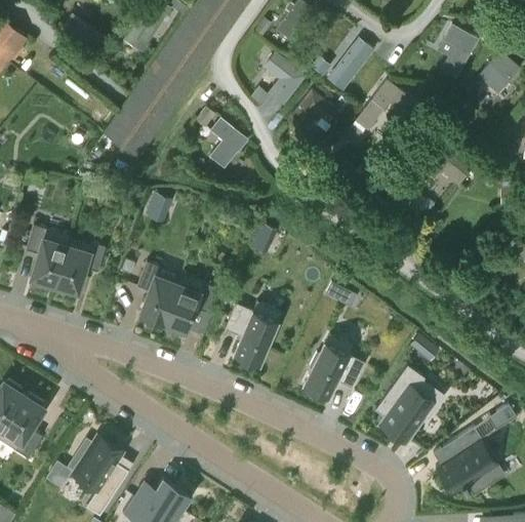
[(137,158),(250,0),(199,0),(196,5),(131,96),(123,108),(104,134),(137,158)]
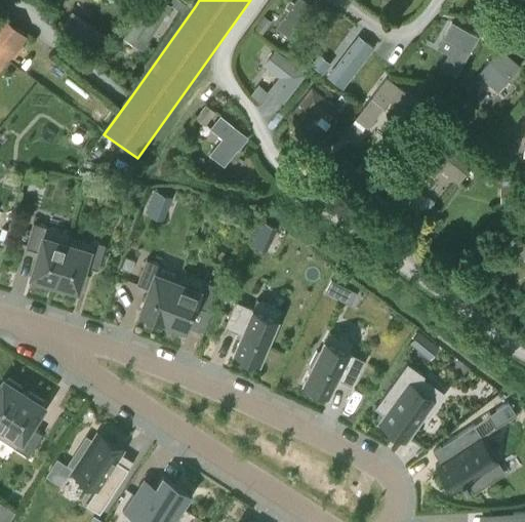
[(165,0),(146,0),(123,35),(140,46),(170,3),(165,0)]
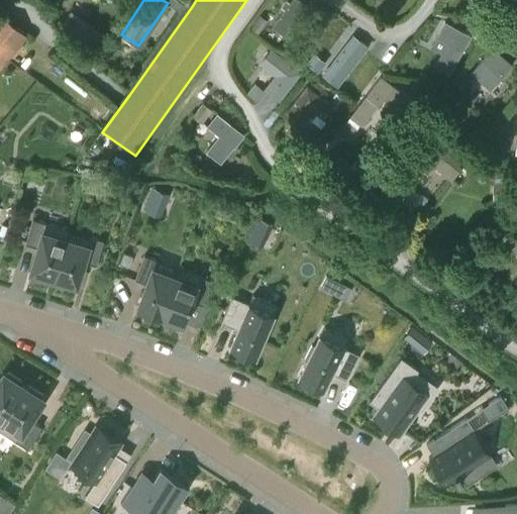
[(297,0),(292,0),(271,29),(284,38),(307,7),(297,0)]
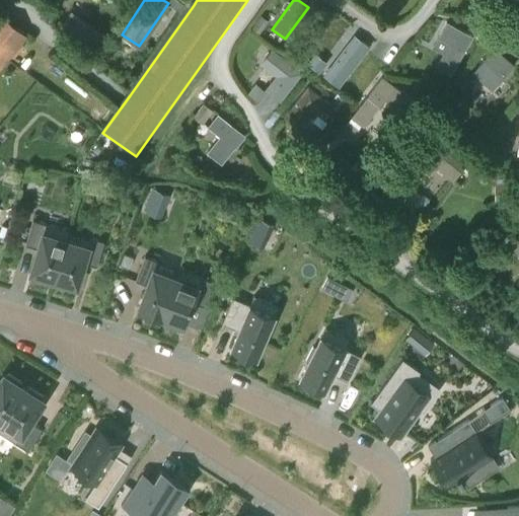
[(62,24),(95,48),(103,35),(70,12),(62,24)]
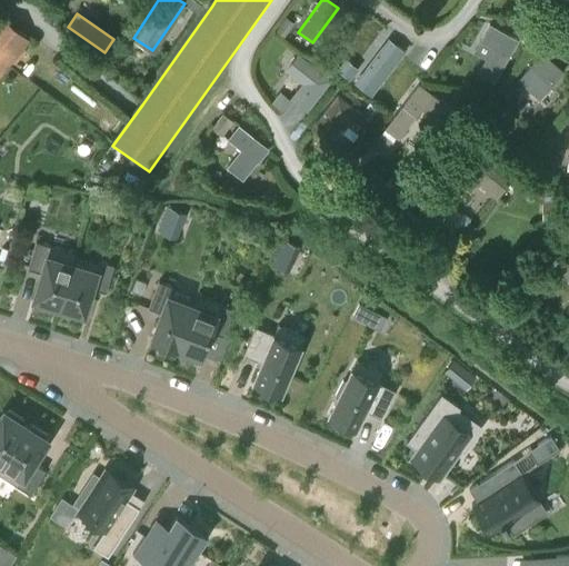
[(0,16),(0,75),(30,41),(0,16)]
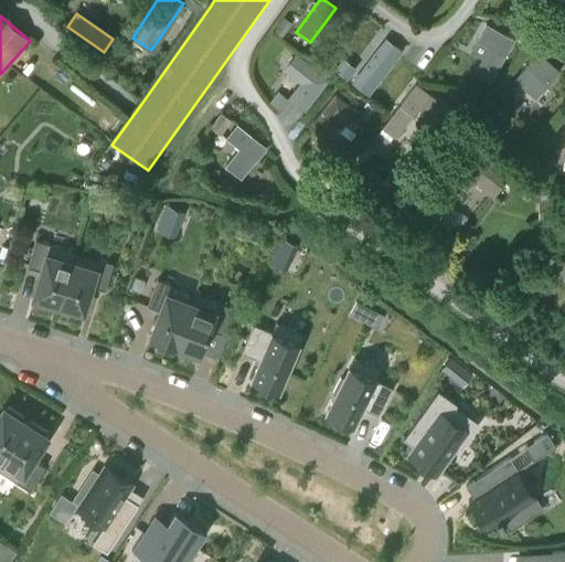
[(283,39),(292,25),(284,19),(274,32),(283,39)]
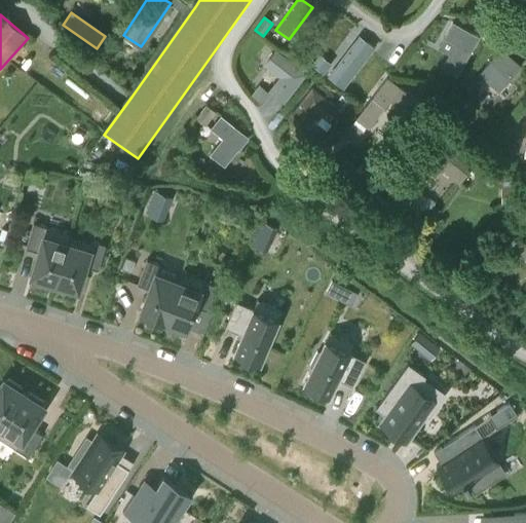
[(443,69),(457,77),(478,39),(451,25),(444,38),(456,44),(450,55),(443,69)]
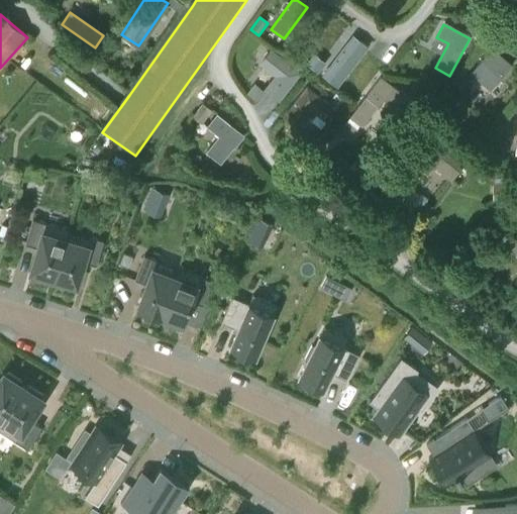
[(474,27),(470,35),(482,42),(486,33),(474,27)]
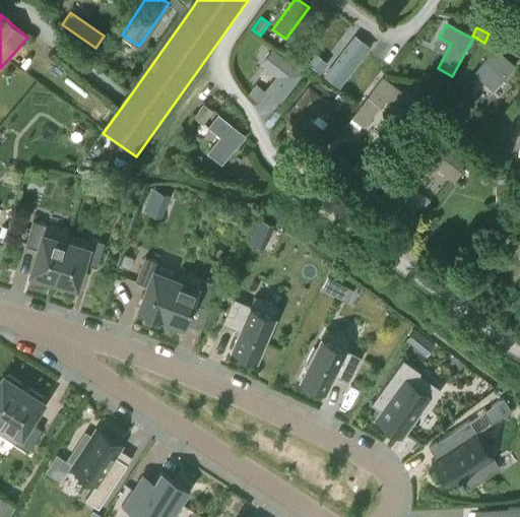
[(323,79),(338,90),(367,52),(351,41),(323,79)]
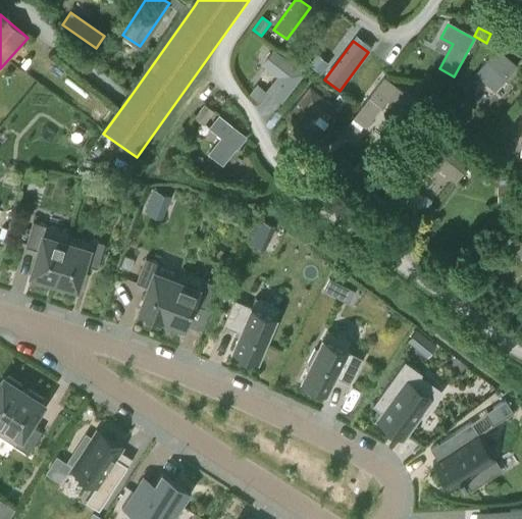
[(475,74),(496,92),(517,65),(497,49),(475,74)]
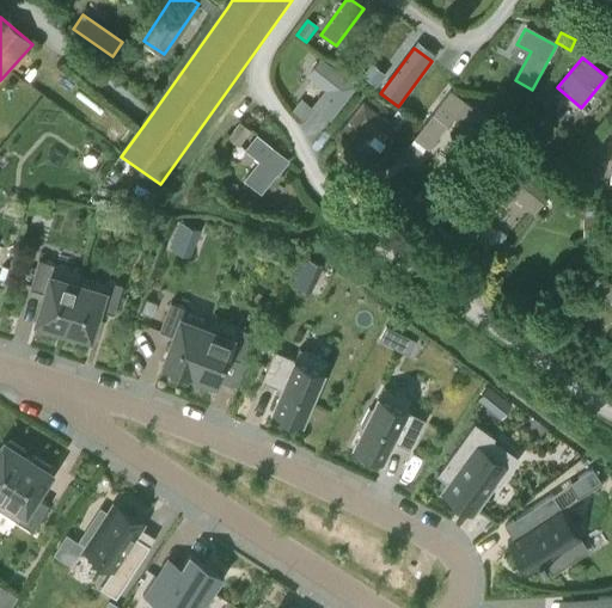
[(355,93),(320,65),(306,83),(324,96),(310,112),(328,127),(355,93)]
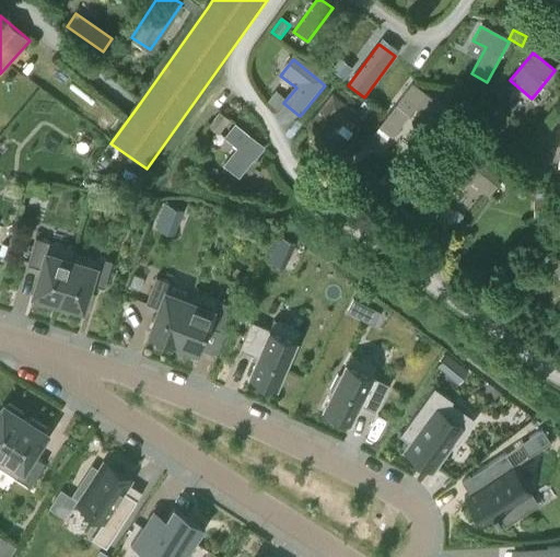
[(339,65),(331,74),(341,83),(349,73),(339,65)]
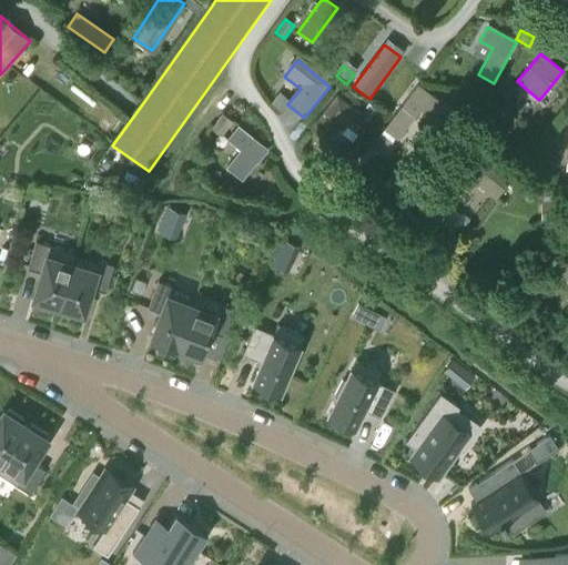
[(384,130),(397,140),(422,109),(440,123),(450,110),(418,84),(384,130)]
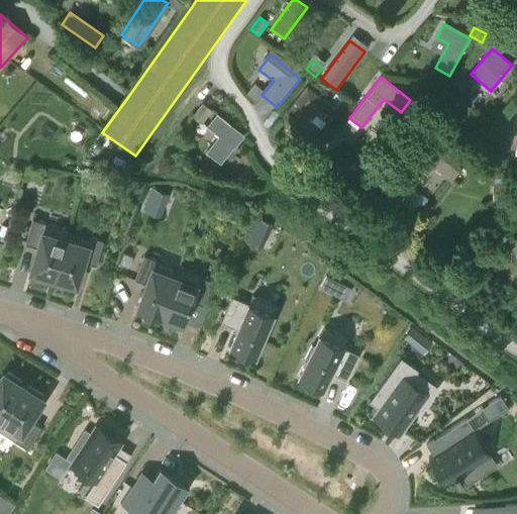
[(472,84),(462,81),(459,94),(469,96),(472,84)]
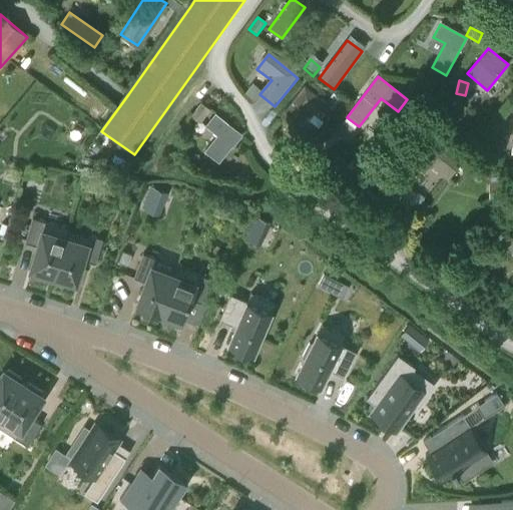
[(331,107),(304,87),(281,117),(294,127),(307,111),(320,120),(331,107)]
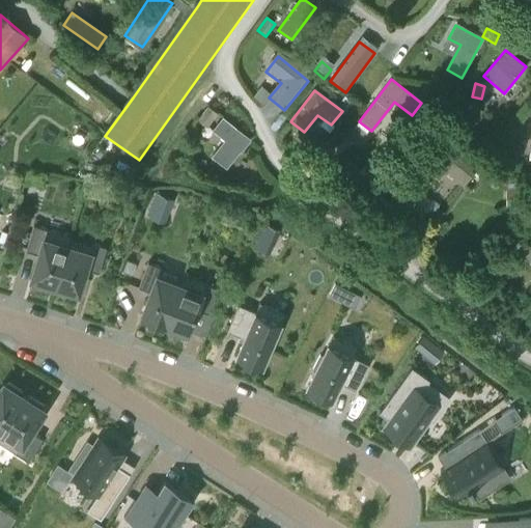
[(344,104),(341,107),(348,112),(354,104),(344,96),(341,102),(344,104)]
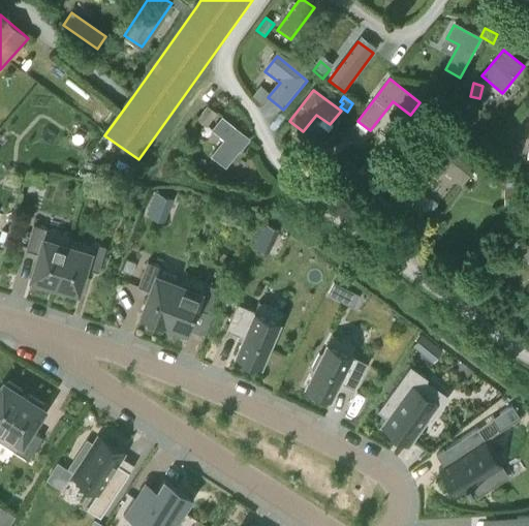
[(209,111),(198,124),(209,131),(219,118),(209,111)]
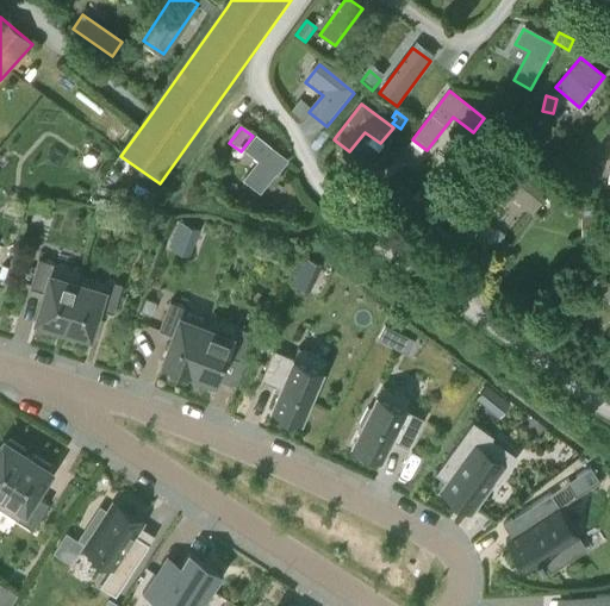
[(246,150),(278,175),(288,162),(256,137),(246,150)]
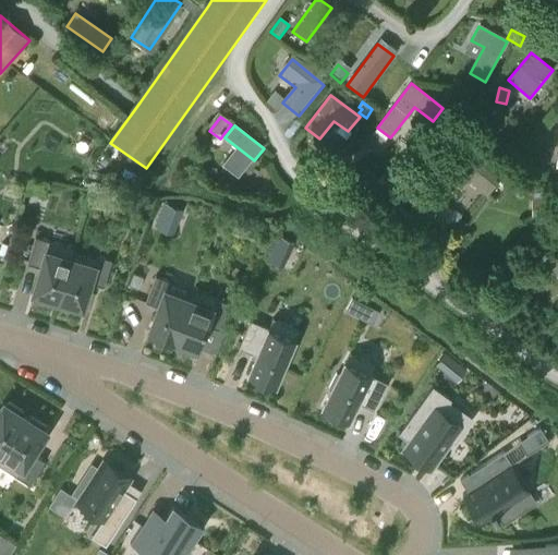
[(367,143),(378,151),(386,139),(375,131),(367,143)]
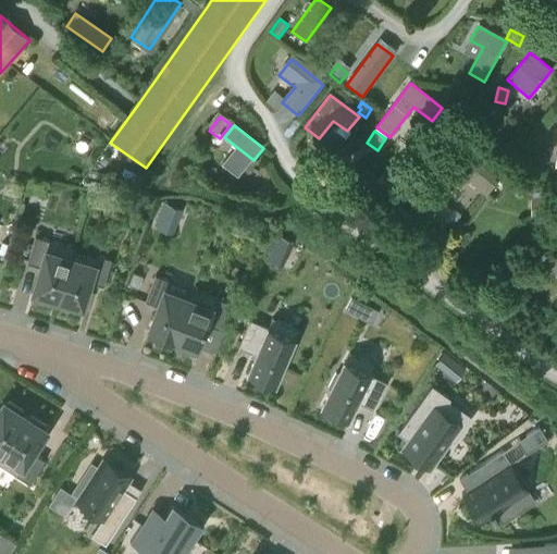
[(450,168),(486,196),(504,173),(468,145),(450,168)]
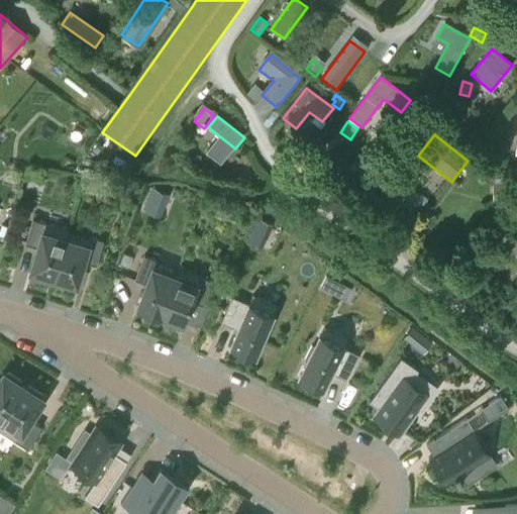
[(390,191),(419,214),(428,203),(399,180),(390,191)]
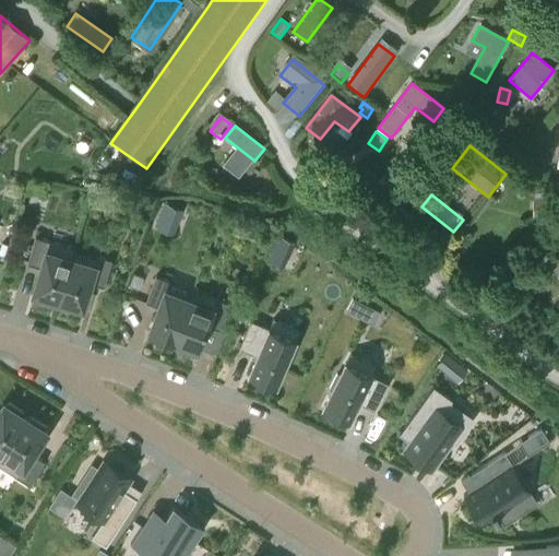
[(164,204),(155,229),(175,236),(183,212),(164,204)]
